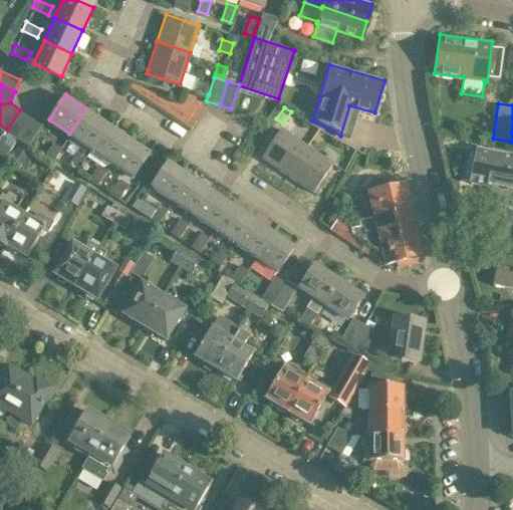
[(69,134),(90,148),(107,122),(86,108),(69,134)]
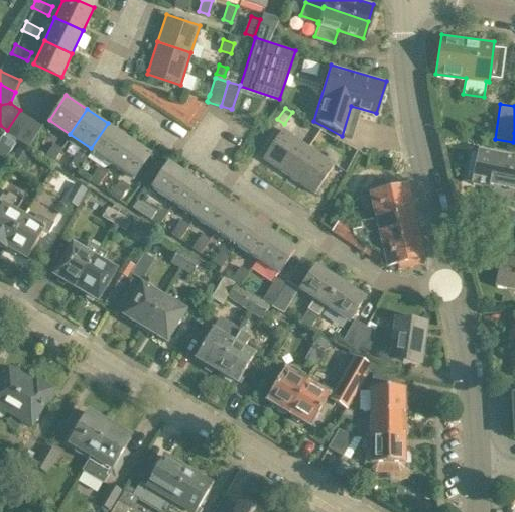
[(20,110),(7,130),(17,137),(30,117),(20,110)]
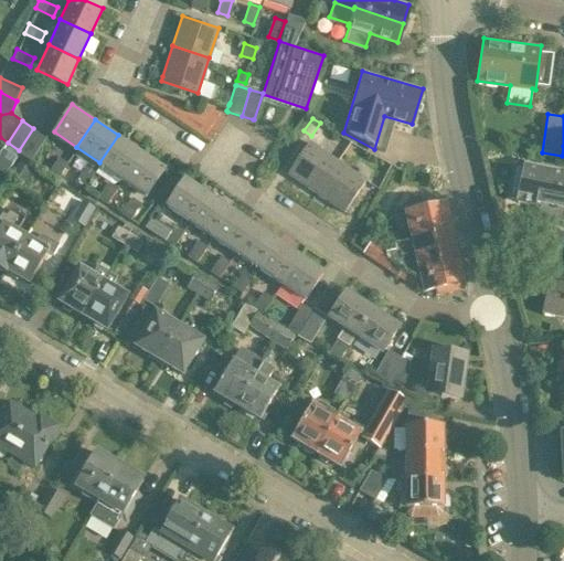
[(33,128),(19,150),(31,158),(45,136),(33,128)]
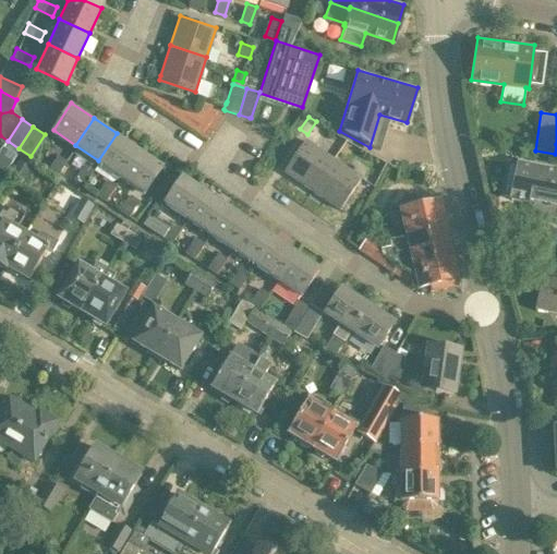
[(98,160),(122,177),(140,148),(117,133),(98,160)]
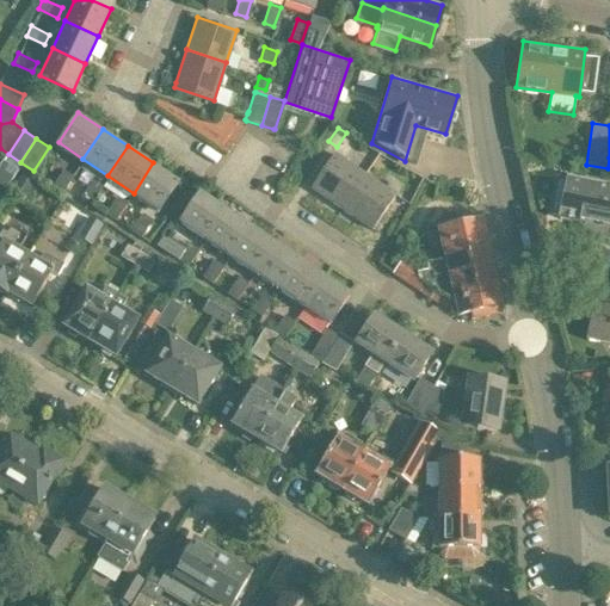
[(312,185),(343,205),(365,171),(334,150),(312,185)]
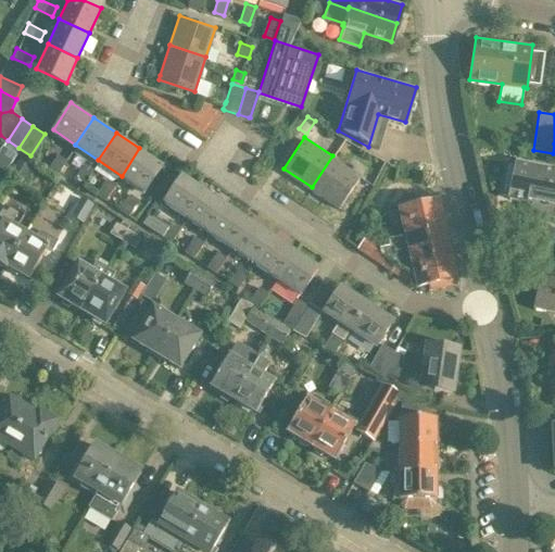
[(14,151),(16,148),(5,141),(3,145),(2,145),(0,148),(0,165),(5,168),(15,152),(14,151)]
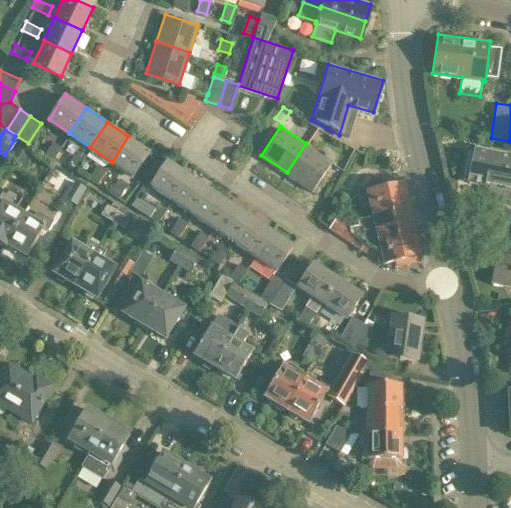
[(128,136),(112,162),(132,176),(150,151),(128,136)]
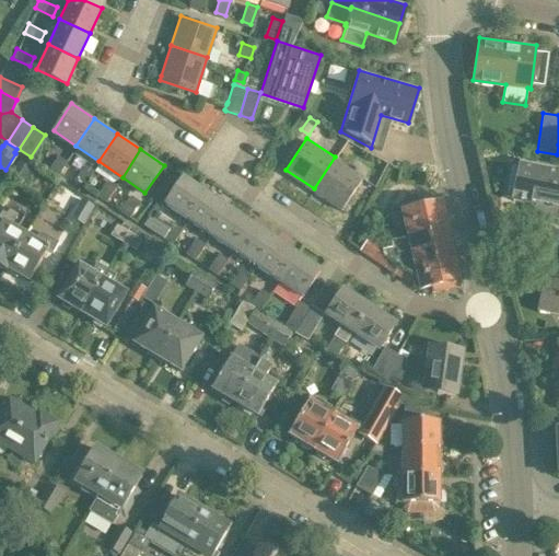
[(10,171),(22,177),(33,161),(21,153),(10,171)]
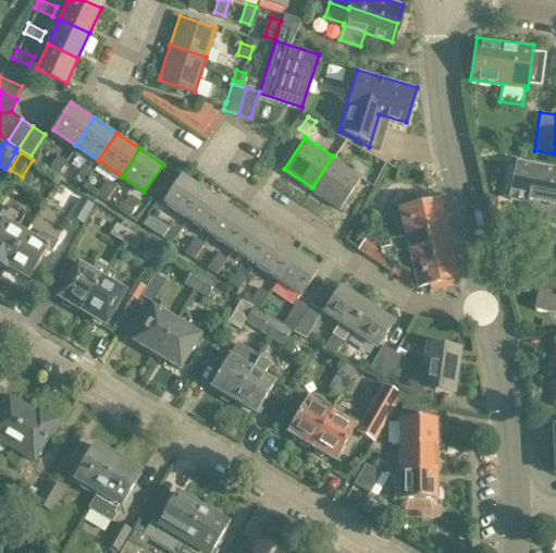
[(48,169),(56,174),(66,159),(58,154),(48,169)]
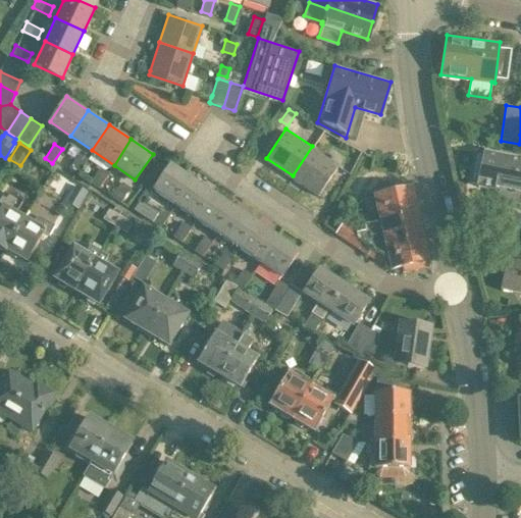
[(312,146),(293,175),(318,193),(339,163),(312,146)]
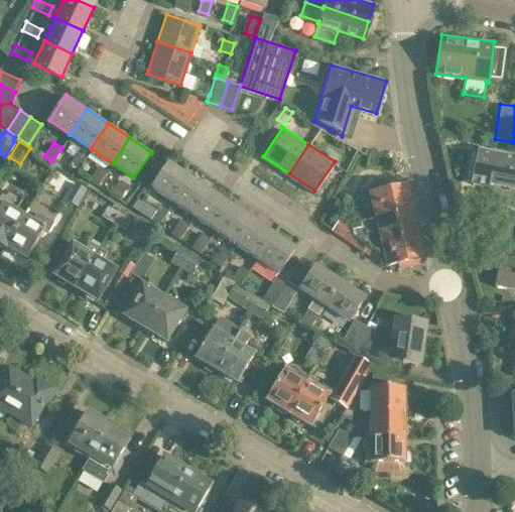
[(496,151),(480,148),(473,181),(514,190),(514,155),(504,153),(504,149),(497,147),(496,151)]
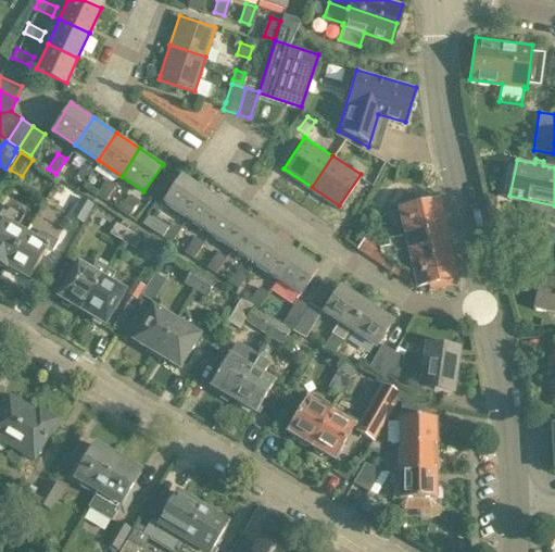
[(85,162),(75,177),(84,183),(93,167),(85,162)]
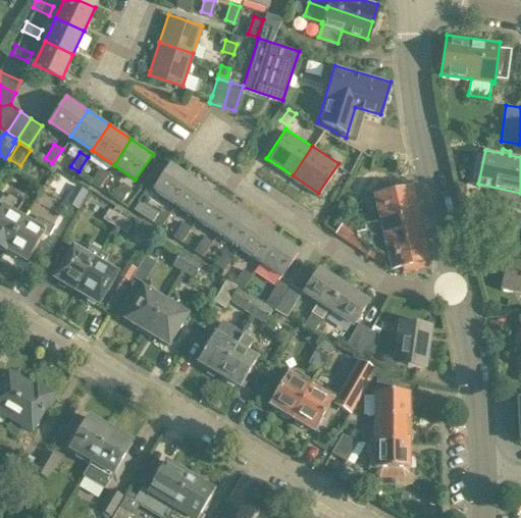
[(154,188),(175,202),(193,176),(171,162),(154,188)]
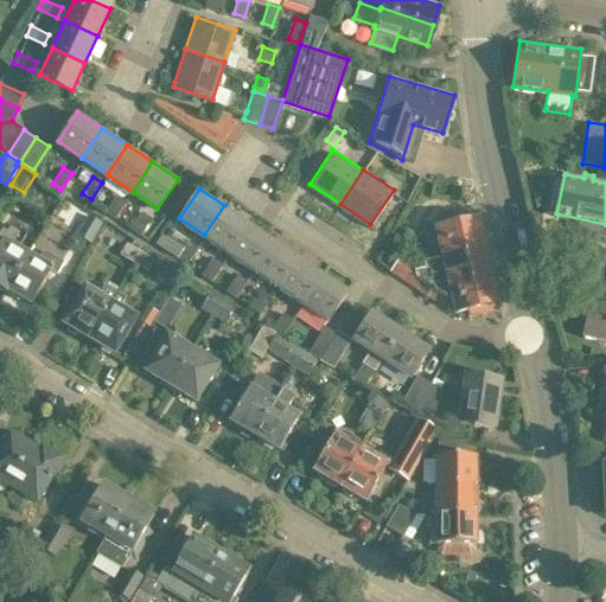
[(106,210),(115,216),(127,199),(117,193),(106,210)]
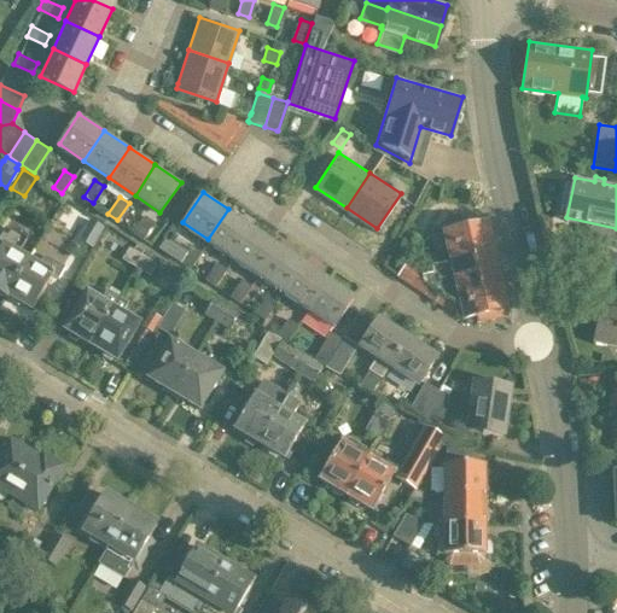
[(208,239),(233,256),(254,226),(228,209),(208,239)]
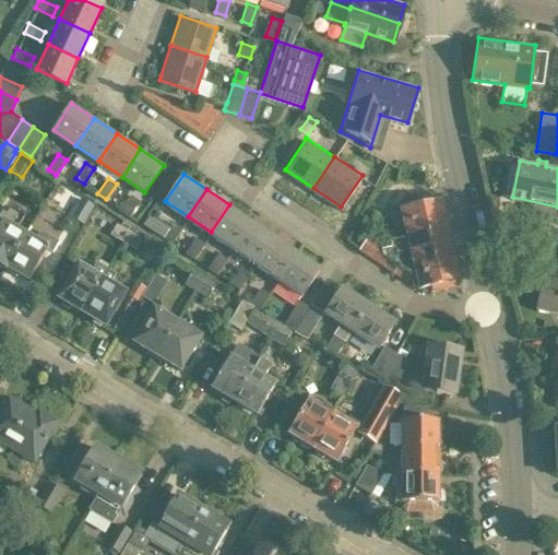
[(80,193),(70,209),(85,217),(94,203),(80,193)]
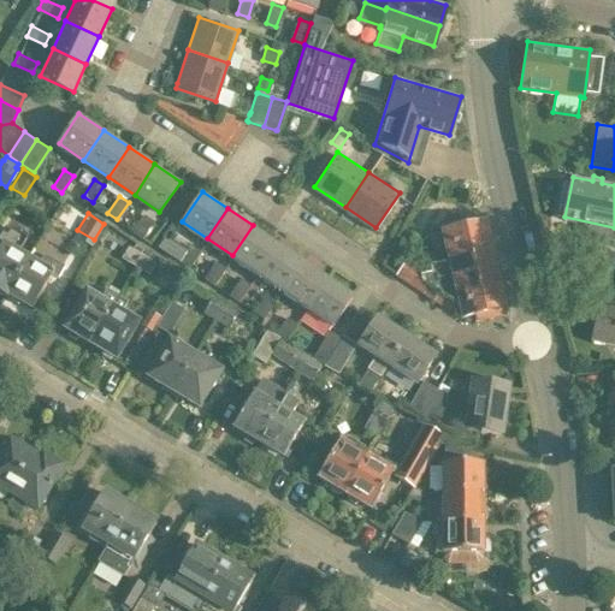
[(132,230),(143,236),(154,219),(145,213),(132,230)]
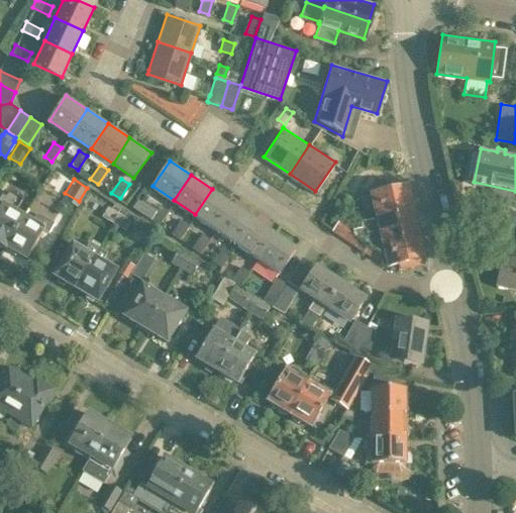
[(372,191),(362,194),(368,219),(378,217),(413,209),(408,185),(398,188),(397,183),(372,189),(372,191)]
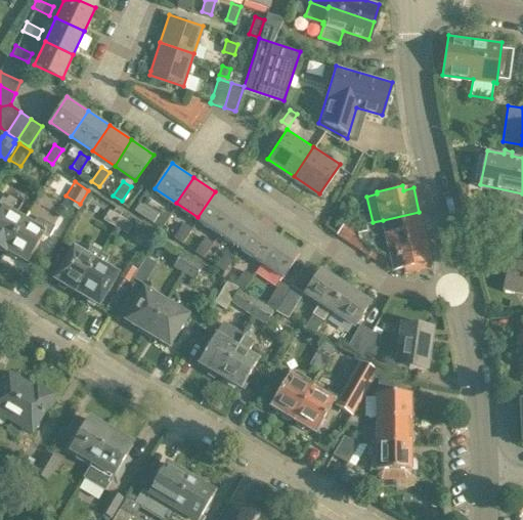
[(0,203),(2,205),(0,208),(0,247),(3,250),(23,217),(15,213),(23,200),(9,191),(7,196),(3,193),(0,198),(0,203)]
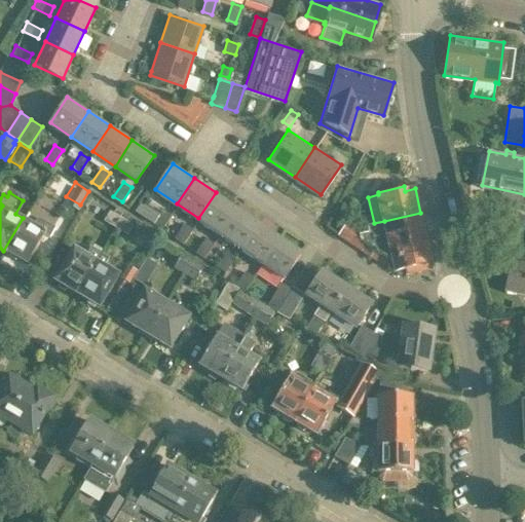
[(198,218),(220,233),(237,208),(216,192),(198,218)]
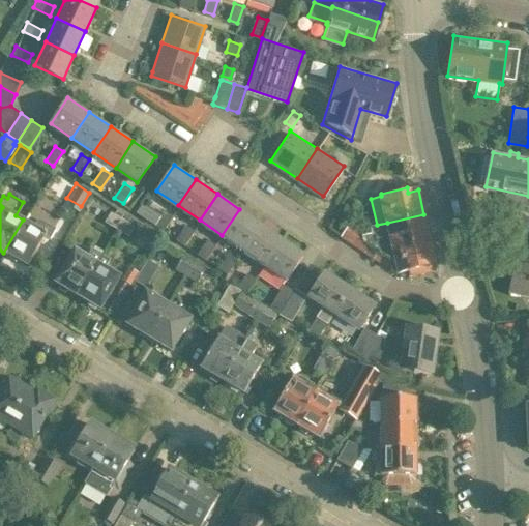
[(154,224),(163,229),(172,214),(164,209),(154,224)]
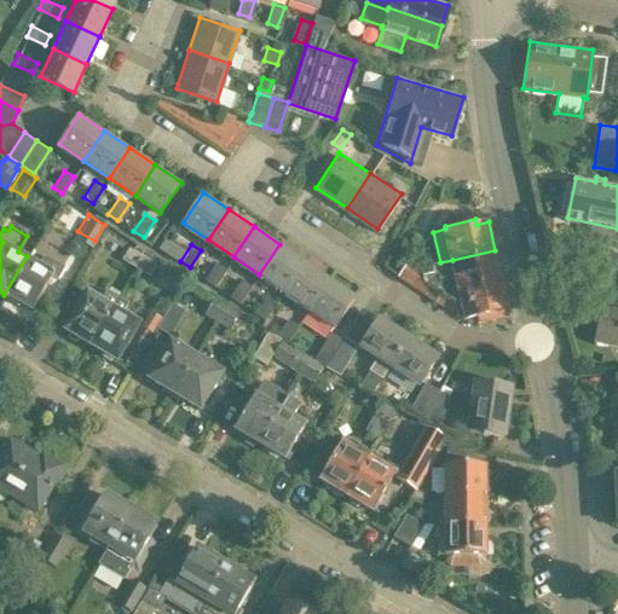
[(259,274),(284,291),(304,261),(279,244),(259,274)]
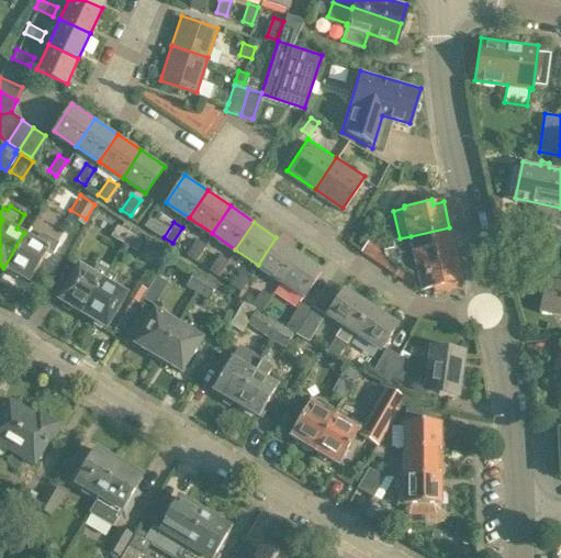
[(112,233),(124,240),(130,231),(118,223),(112,233)]
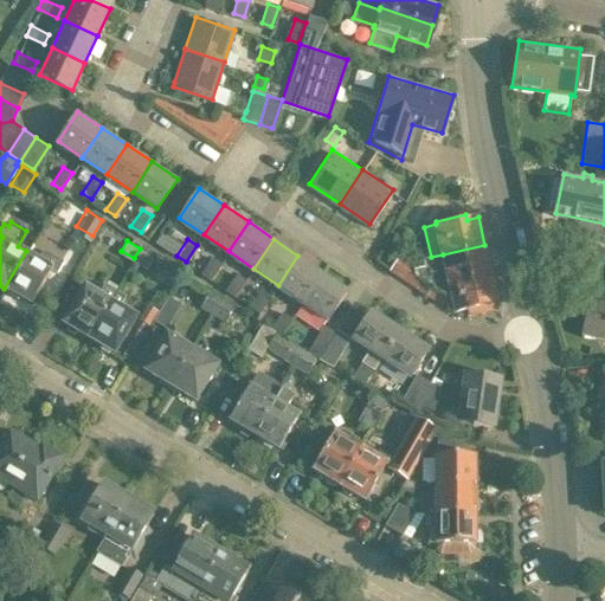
[(484,245),(443,254),(456,309),(468,307),(469,312),(488,308),(486,302),(497,299),(484,245)]
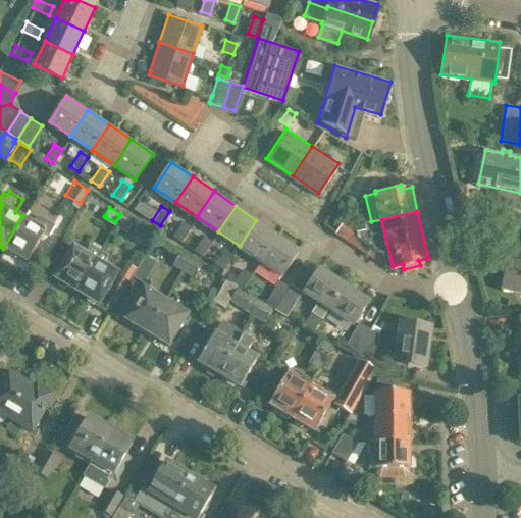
[(24,217),(5,249),(16,255),(17,253),(28,259),(45,229),(50,232),(55,224),(38,214),(33,222),(24,217)]
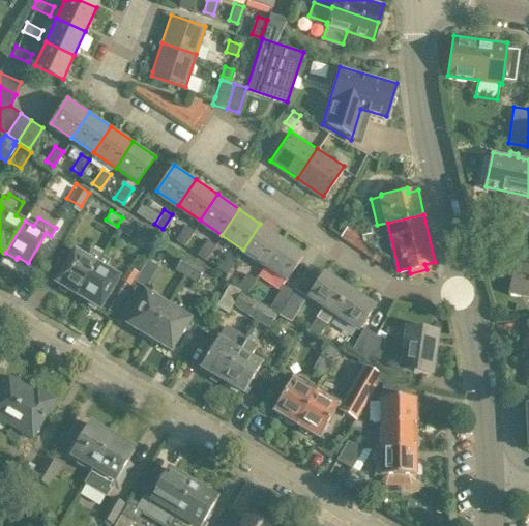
[(122,217),(117,226),(128,233),(135,224),(122,217)]
